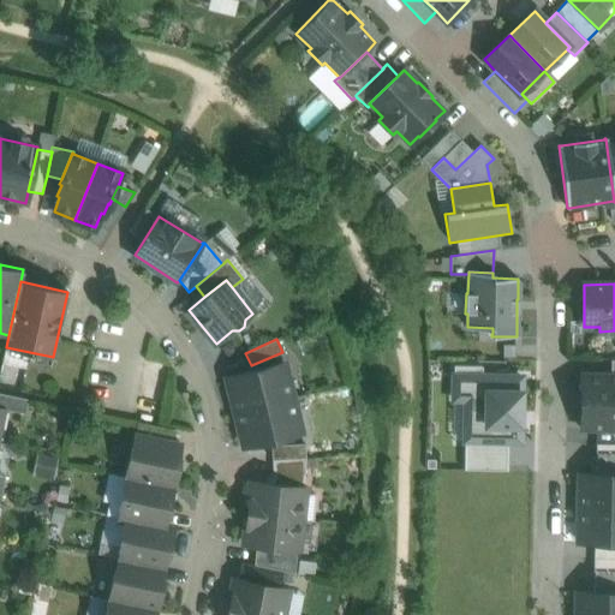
[(284,363),(227,377),(236,412),(292,398),(284,363)]
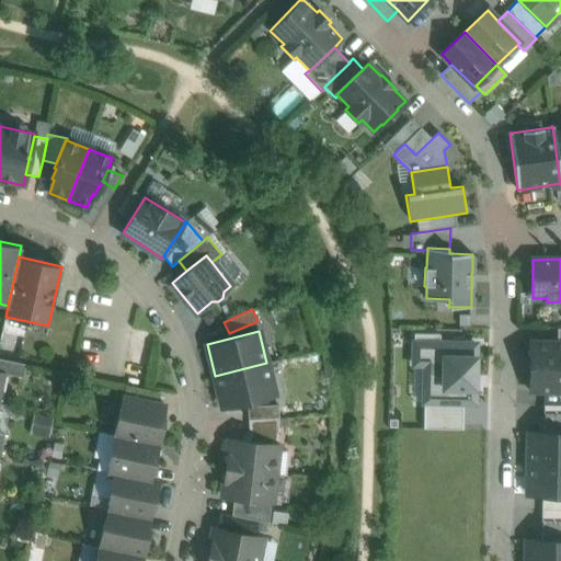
[(439,334),(414,334),(413,402),(424,402),(462,402),(474,402),(476,344),(439,343),(439,334)]
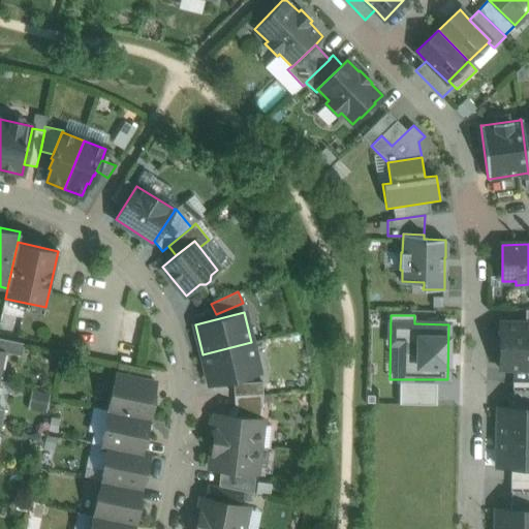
[(528,322),(525,322),(500,322),(499,369),(528,369),(528,322)]
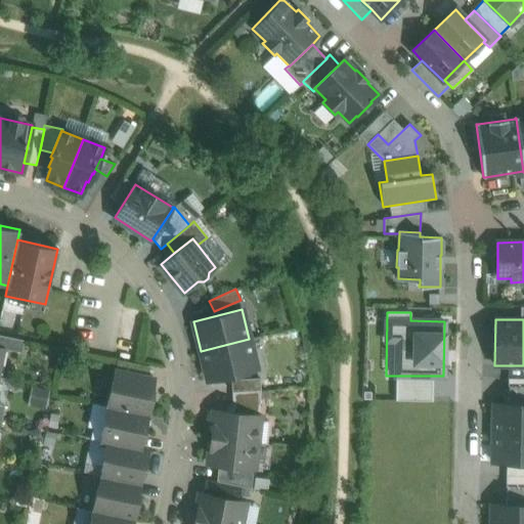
[(25,341),(0,335),(0,348),(1,348),(1,349),(22,353),(25,341)]
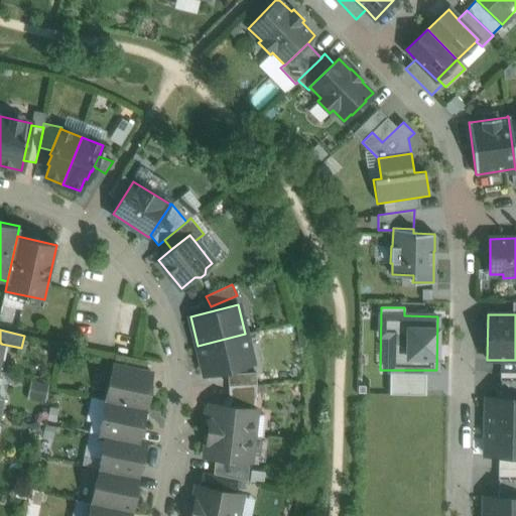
[(245,334),(198,346),(206,375),(252,363),(245,334)]
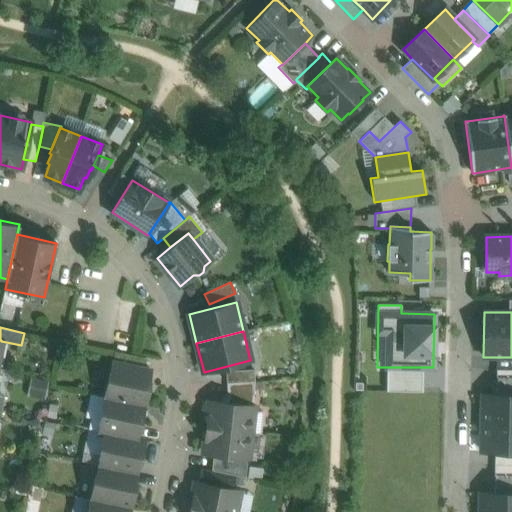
[(150,371),(112,363),(110,374),(109,374),(104,397),(144,405),(149,382),(148,382),(150,371)]
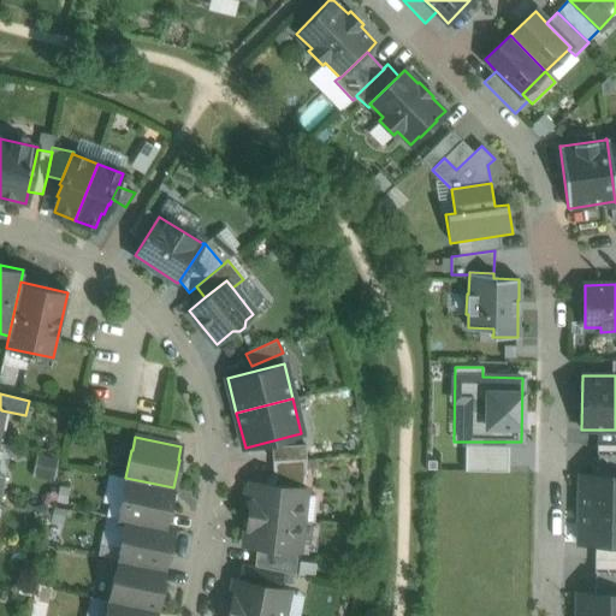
[(508,442),(466,442),(466,472),(508,472),(508,442)]
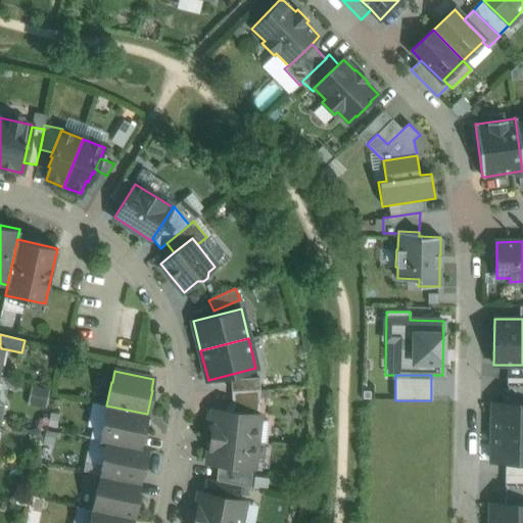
[(259,377),(231,379),(232,391),(260,389),(259,377)]
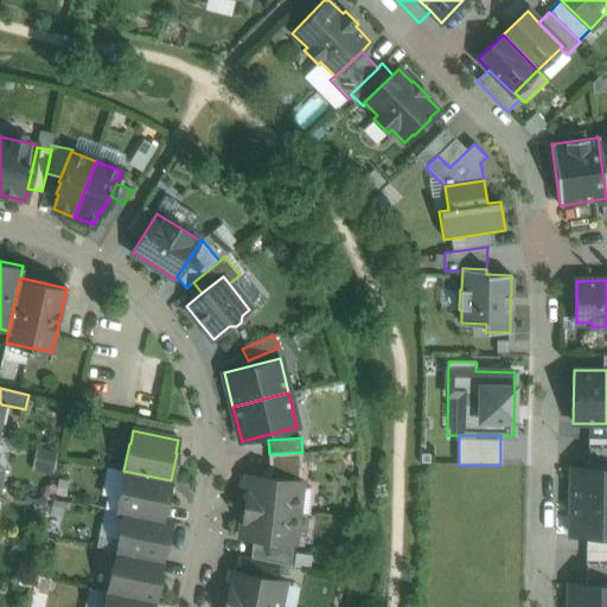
[(606,438),(588,438),(587,468),(606,468),(606,438)]
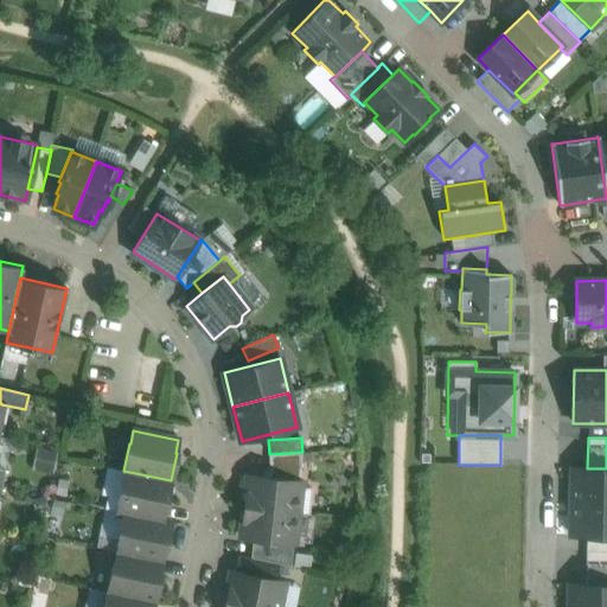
[(302,452),(269,454),(270,478),(300,481),(302,452)]
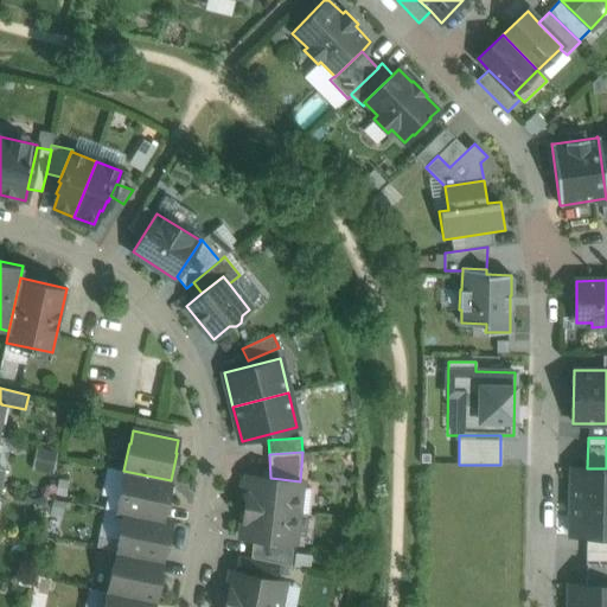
[(606,468),(587,468),(572,468),(572,504),(606,504),(606,468)]
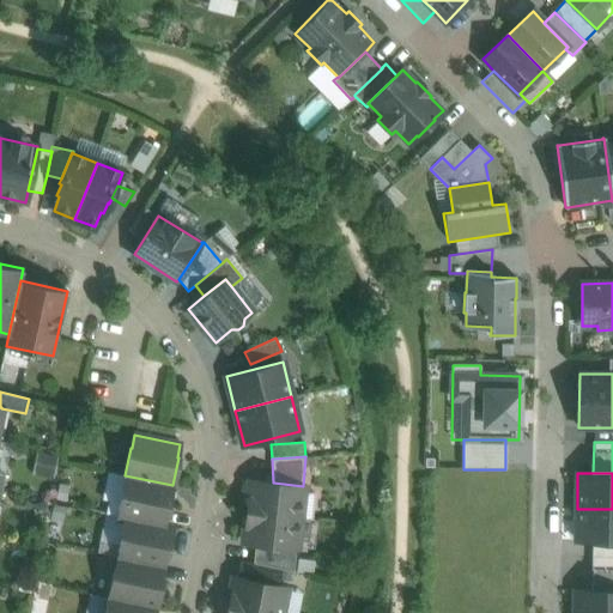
[(173,485),(125,475),(119,503),(121,503),(165,511),(168,513),(173,485)]
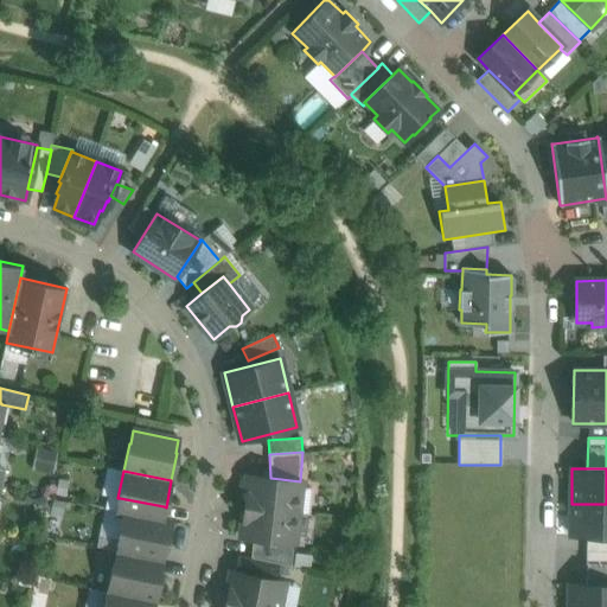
[(270,478),(248,475),(244,506),(296,512),(300,481),(270,478)]
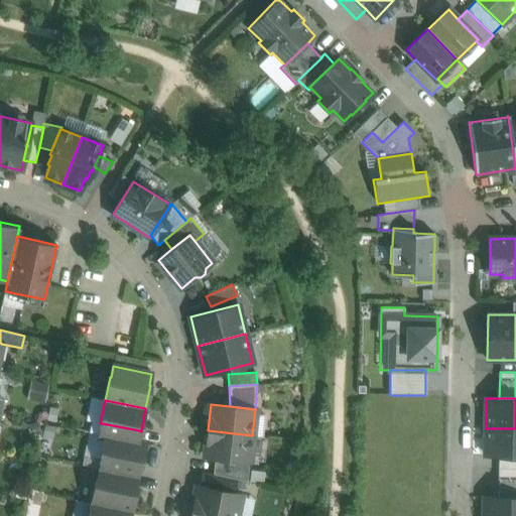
[(139,430),(102,423),(100,434),(105,435),(137,441),(137,440),(139,430)]
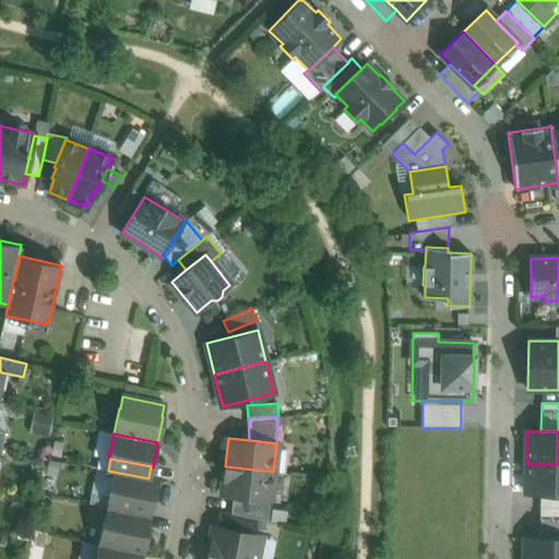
[(558,464),(526,464),(525,492),(539,492),(558,492),(558,464)]
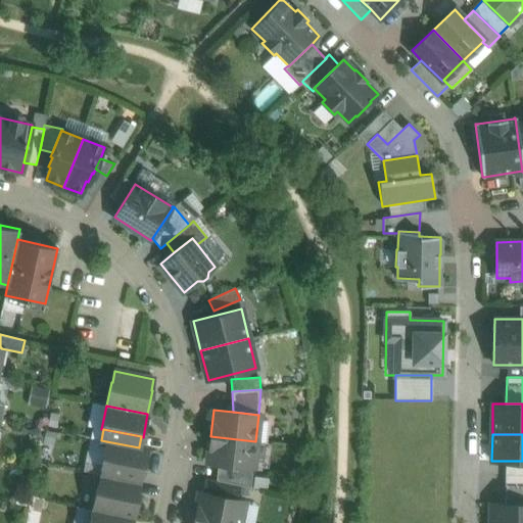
[(252,468),(255,441),(210,436),(207,463),(218,464),(252,468)]
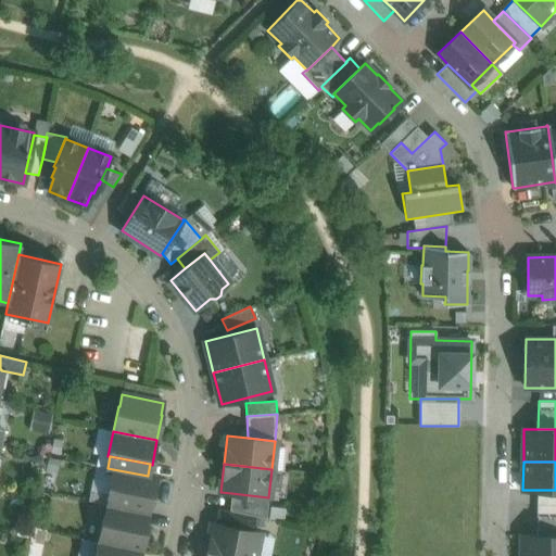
[(148,476),(113,469),(108,493),(110,494),(150,502),(151,502),(156,477),(148,475),(148,476)]
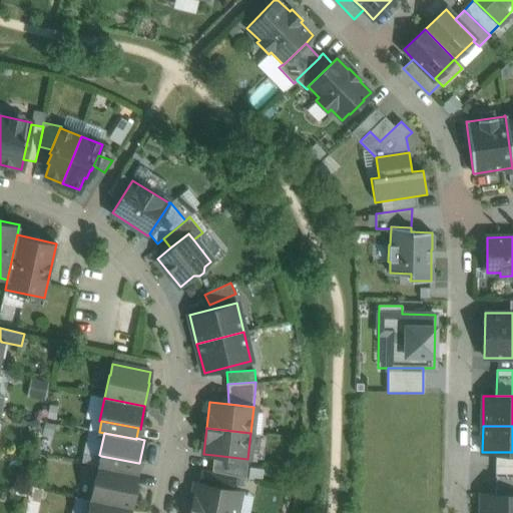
[(512,452),(495,452),(495,465),(512,465),(512,452)]
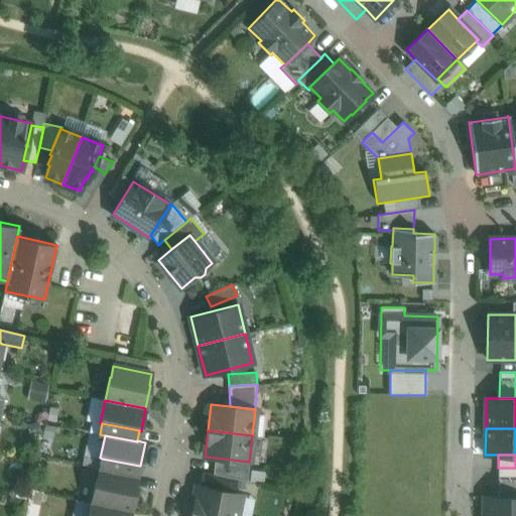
[(249,462),(215,458),(213,474),(247,481),(249,462)]
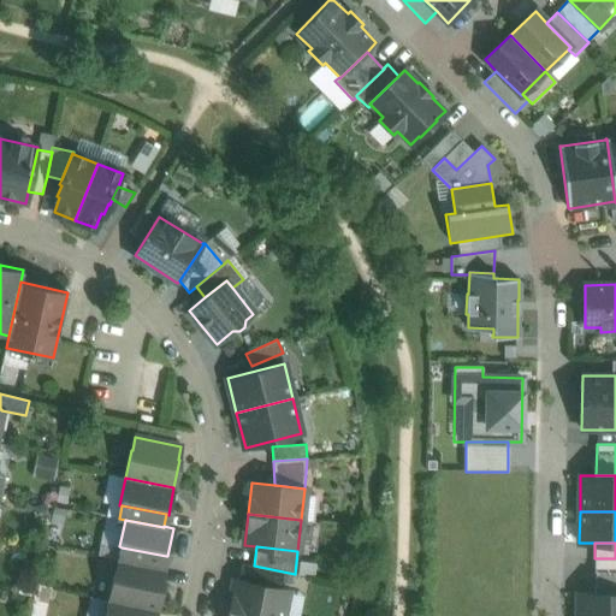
[(166,556),(122,548),(119,560),(164,569),(166,556)]
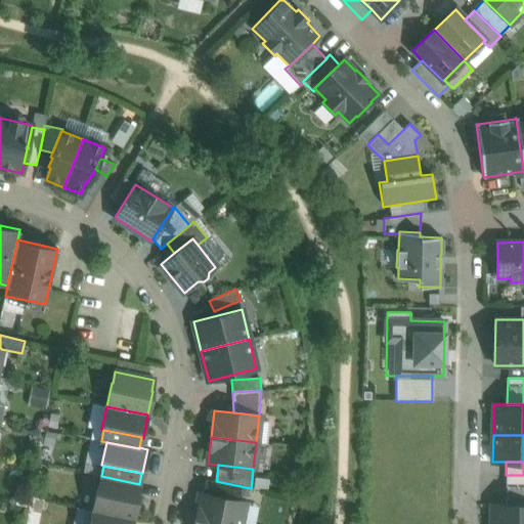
[(523,475),(506,475),(505,505),(523,505),(523,475)]
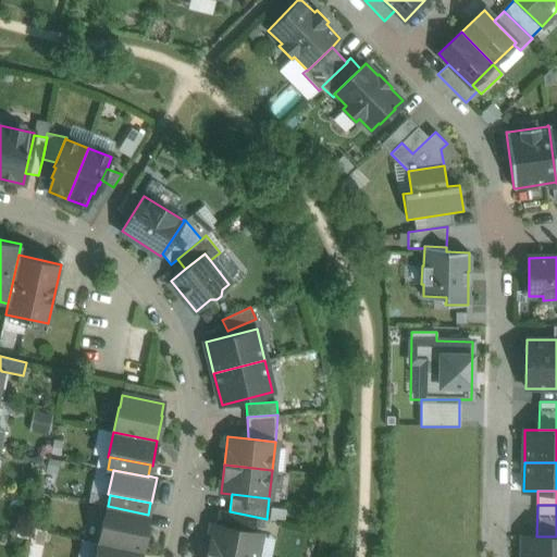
[(148,515),(108,506),(104,518),(146,525),(148,515)]
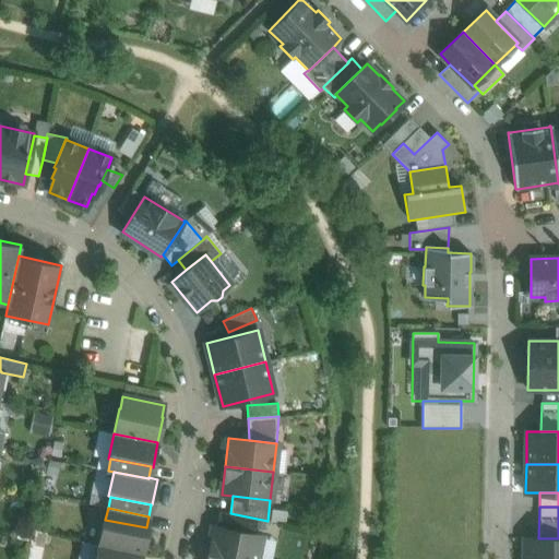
[(105,520),(104,520),(98,544),(142,554),(147,528),(146,527),(105,520)]
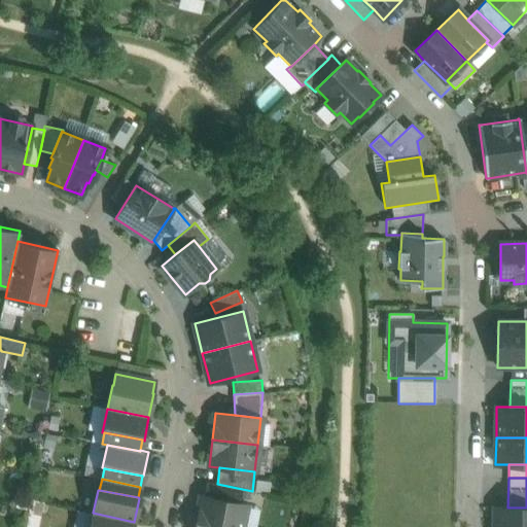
[(241,526),(246,504),(202,496),(197,522),(220,526),(241,526)]
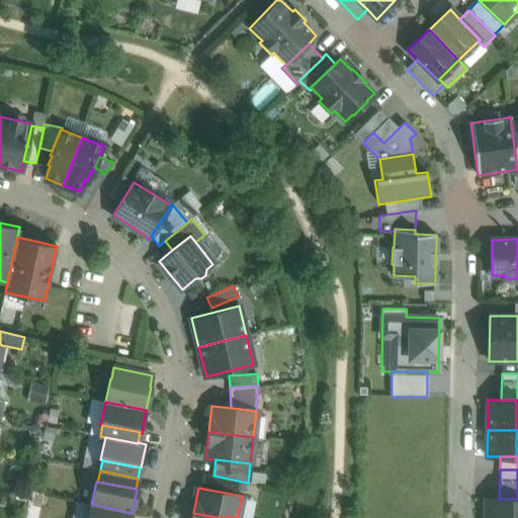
[(517,517),(517,499),(499,499),(486,499),(485,517),(517,517)]
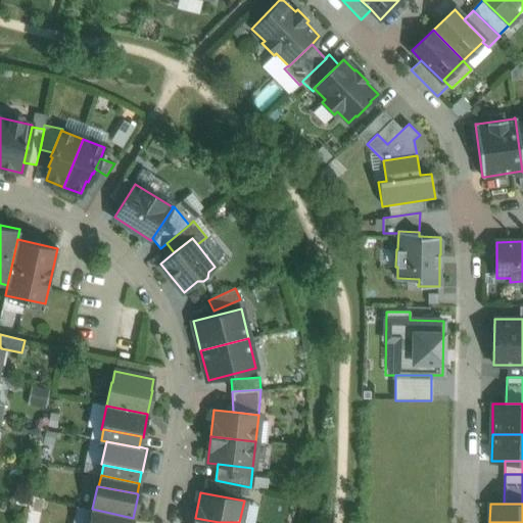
[(132,522),(133,518),(92,509),(89,522),(132,522)]
